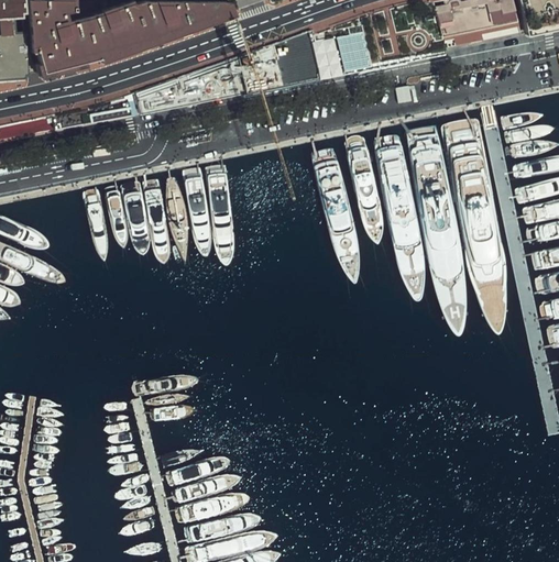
[(0,0),(0,17),(1,32),(0,32),(0,83),(32,81),(29,31),(20,31),(19,15),(24,18),(24,12),(31,11),(30,0),(0,0)]
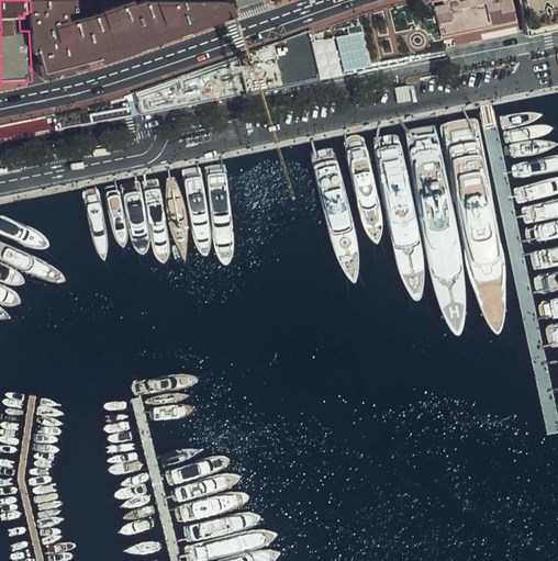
[(78,0),(47,0),(32,1),(34,52),(44,51),(45,63),(42,65),(45,77),(92,65),(91,60),(105,56),(108,62),(244,14),(238,1),(146,2),(71,22),(70,14),(79,12),(78,0)]
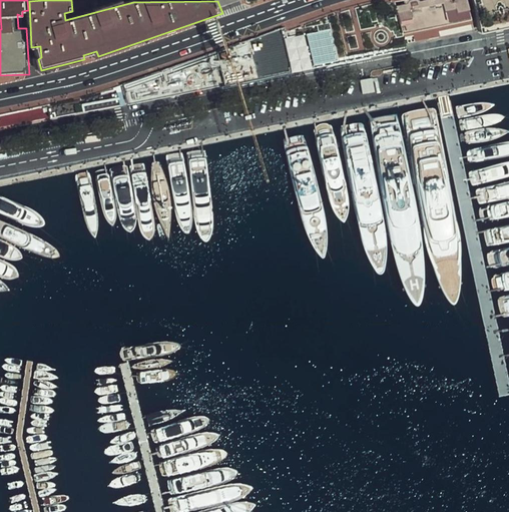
[(408,6),(396,2),(405,44),(471,28),(466,0),(435,0),(420,2),(416,1),(410,2),(408,6)]
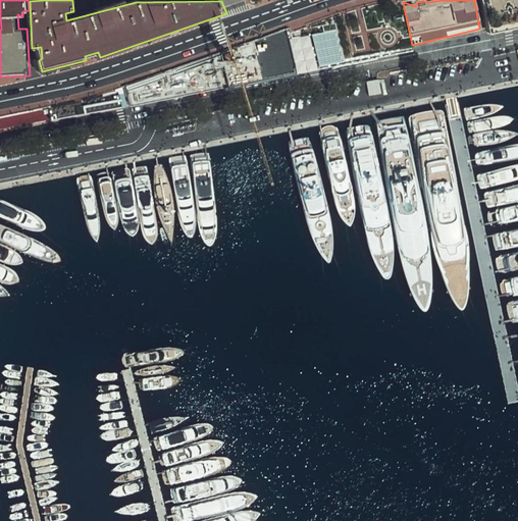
[(517,0),(480,0),(485,29),(517,23),(517,0)]
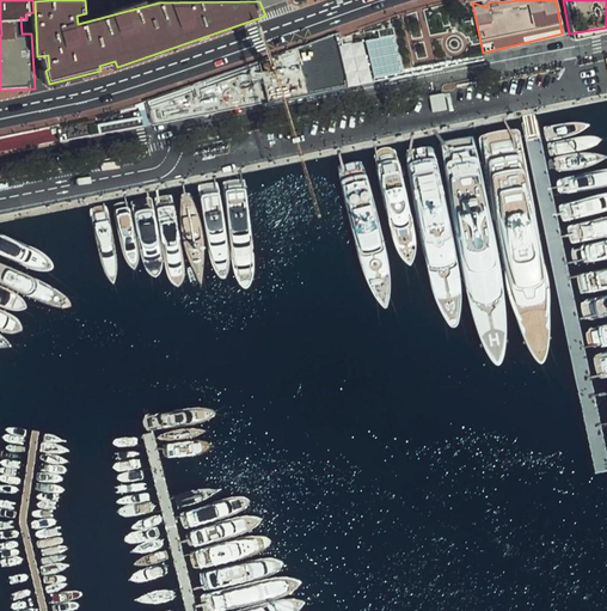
[(339,53),(342,85),(483,53),(472,2),(431,8),(337,36),(339,53)]
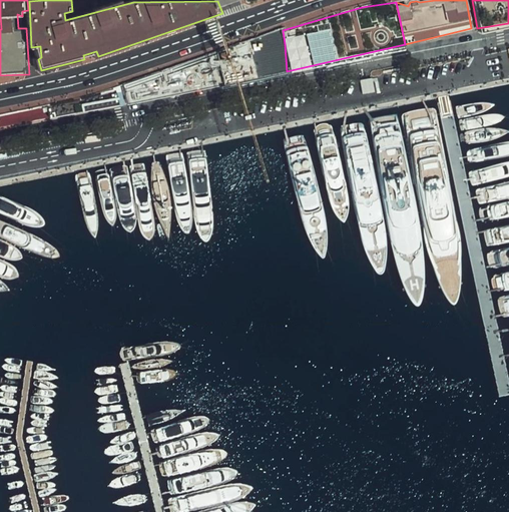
[(93,95),(50,107),(50,120),(114,106),(129,102),(125,84),(93,95)]
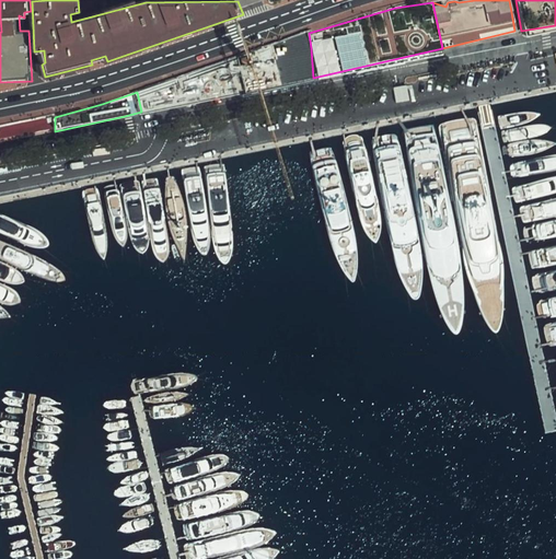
[(0,140),(55,131),(55,117),(0,127),(0,140)]
